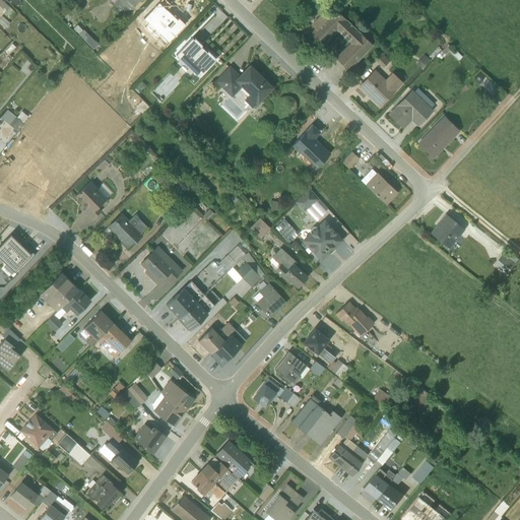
[(119,0),(130,10),(139,0),(119,0)]
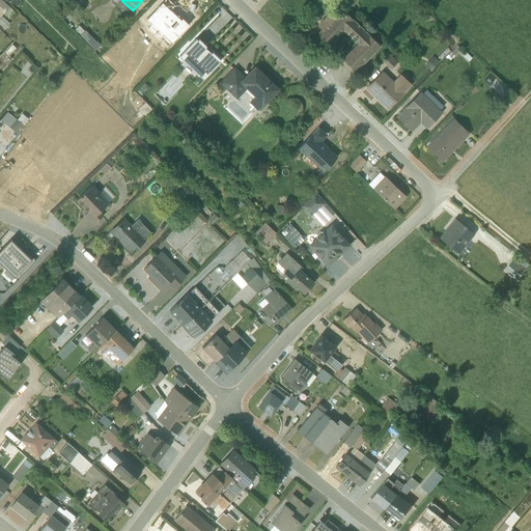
[(355,2),(353,0),(345,0),(343,3),(348,8),(355,2)]
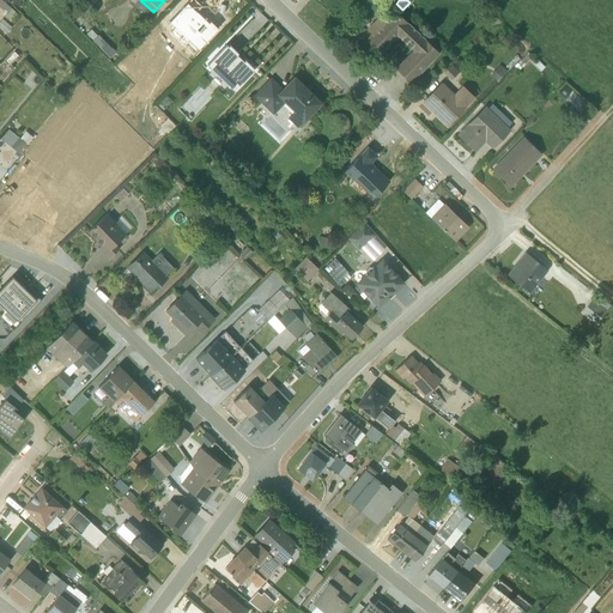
[(174,18),(165,28),(189,52),(212,28),(193,8),(178,23),(174,18)]
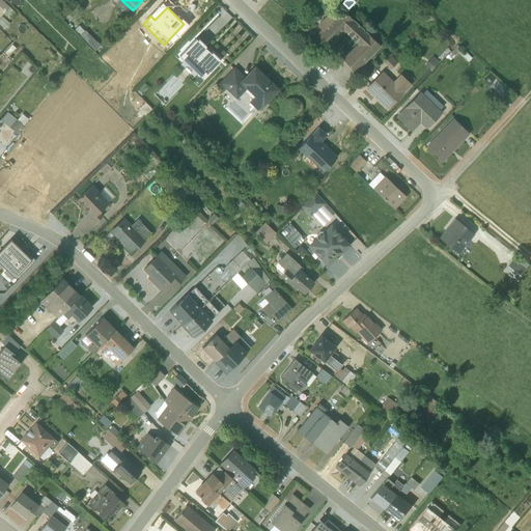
[(328,16),(317,25),(322,29),(316,34),(329,47),(344,32),(356,44),(341,59),(355,73),(381,46),(340,8),(331,19),(328,16)]
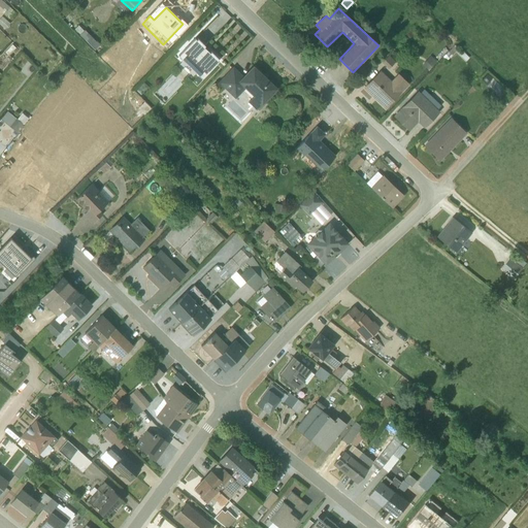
[(177,56),(201,78),(218,61),(217,60),(218,59),(210,52),(209,53),(203,46),(204,45),(197,38),(196,39),(194,38),(177,56)]
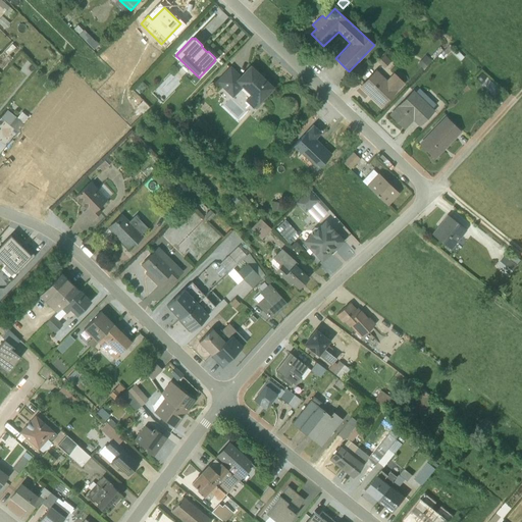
[(390,61),(384,54),(377,61),(384,68),(390,61)]
